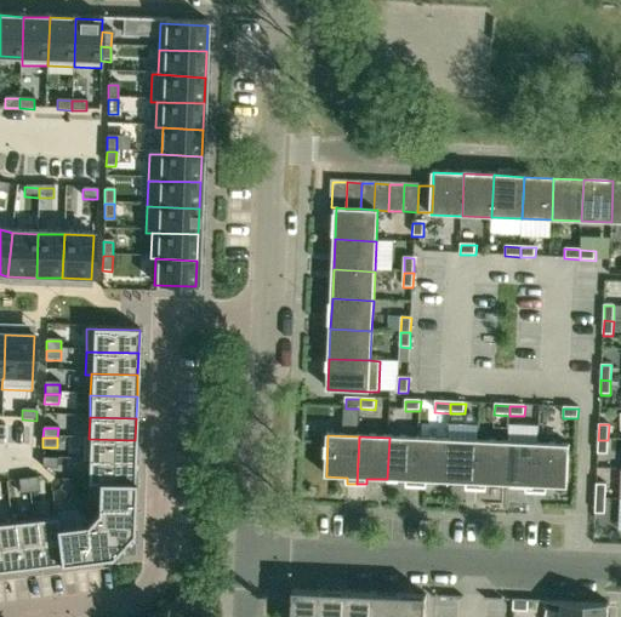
[(83,438),(83,462),(87,462),(87,461),(135,462),(135,440),(89,439),(89,438),(83,438)]
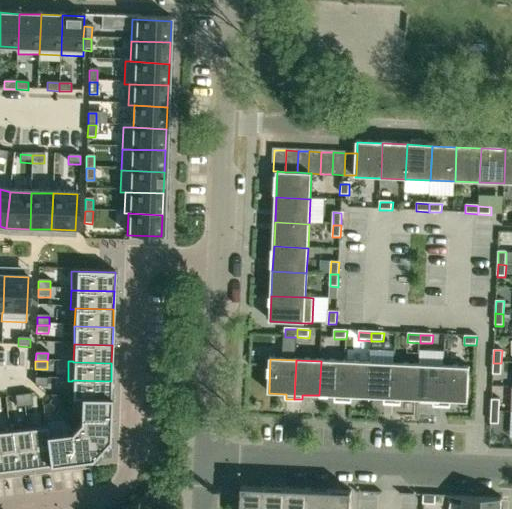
[(321,361),(319,395),(336,396),(335,401),(343,401),(345,362),(321,361)]
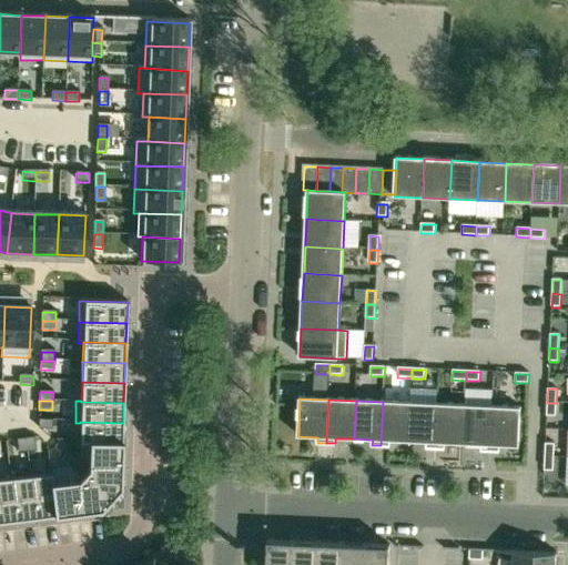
[(383,402),(381,445),(389,446),(391,441),(408,441),(411,403),(383,402)]
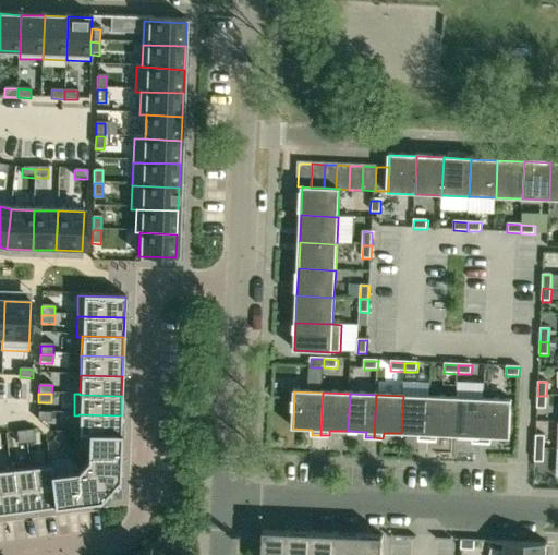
[(403,396),(401,433),(420,434),(420,439),(428,441),(429,397),(403,396)]
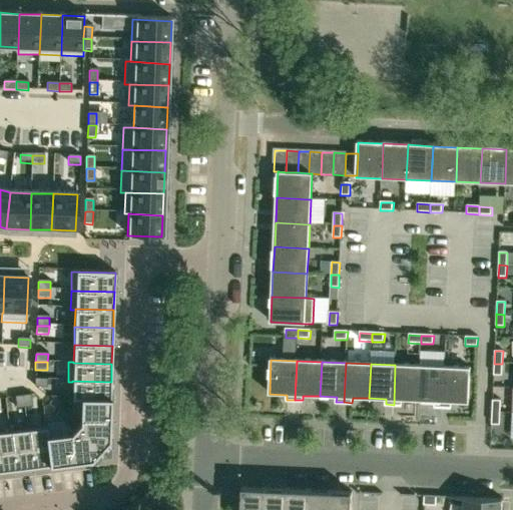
[(502,376),(502,364),(494,364),(494,376),(502,376)]
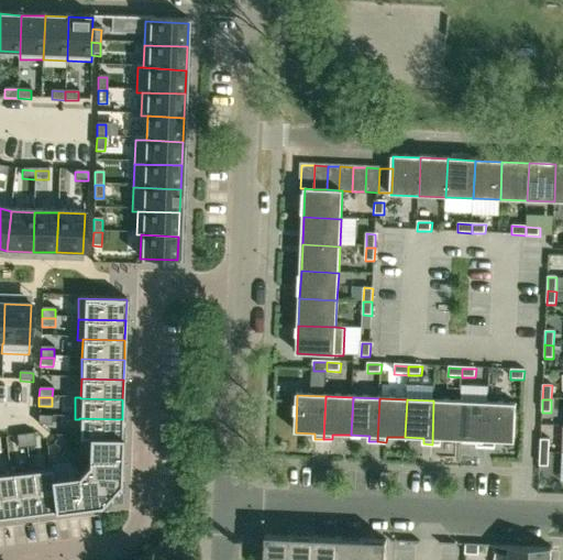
[(433,401),(432,445),(440,445),(441,439),(459,440),(461,402),(433,401)]
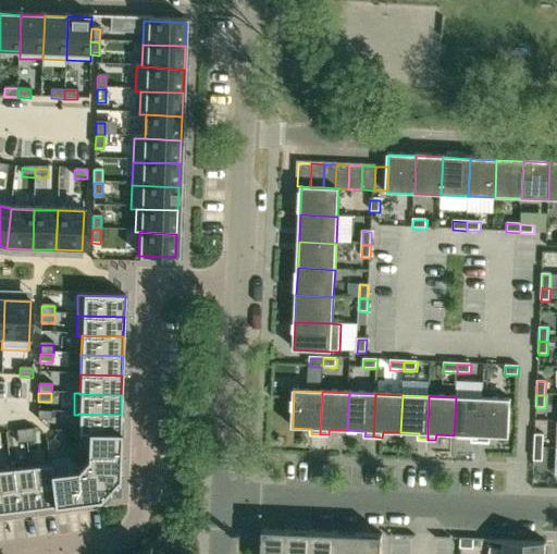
[(456,397),(454,435),(472,435),(472,441),(481,442),(482,399),(456,397)]
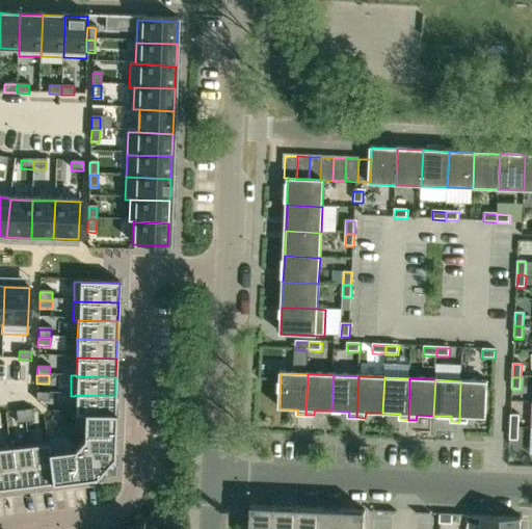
[(460,381),(459,422),(468,422),(468,417),(486,418),(487,382),(460,381)]
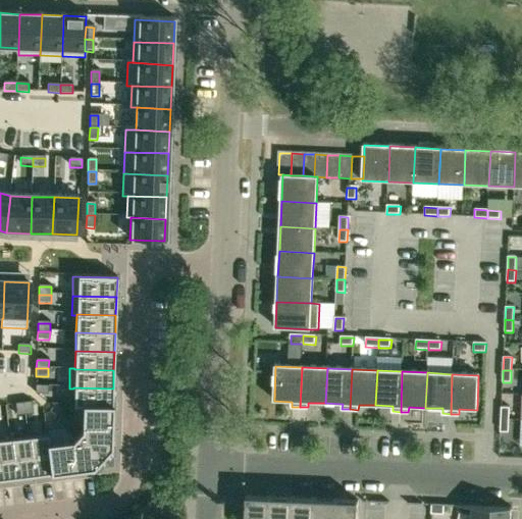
[(36,386),(36,395),(48,395),(48,386),(36,386)]
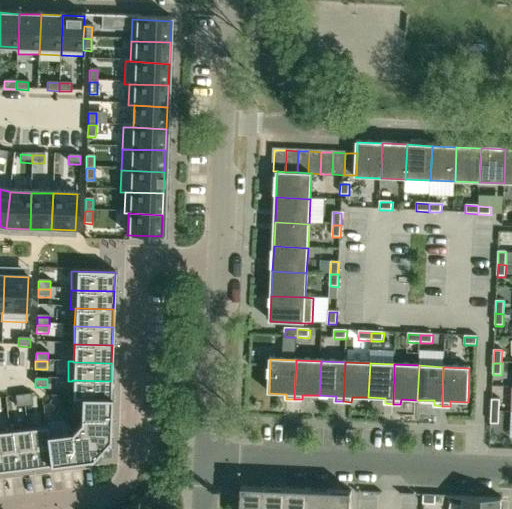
[(72,381),(72,399),(80,399),(80,398),(110,399),(111,381),(72,380),(72,381)]
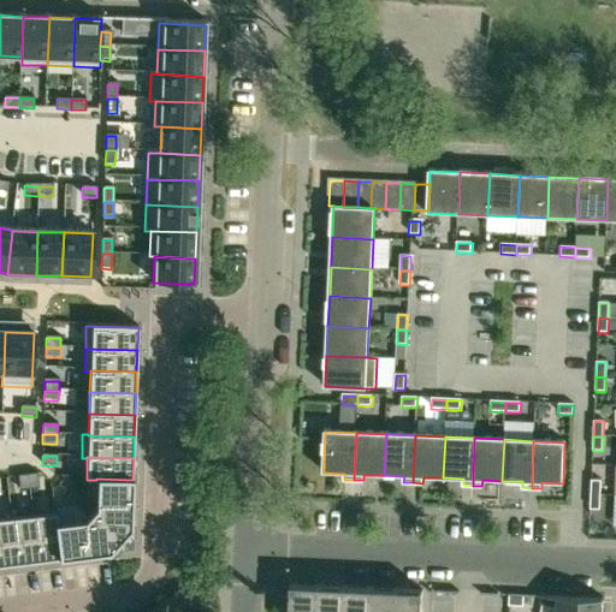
[(39,475),(28,476),(30,491),(40,489),(39,475)]
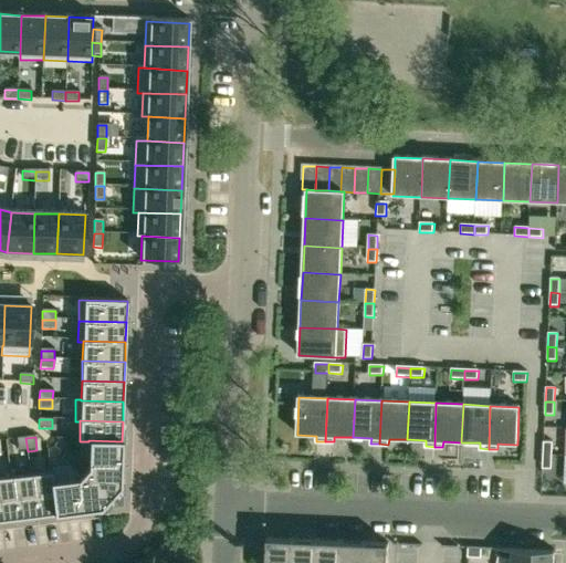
[(25,438),(16,439),(18,452),(28,451),(25,438)]
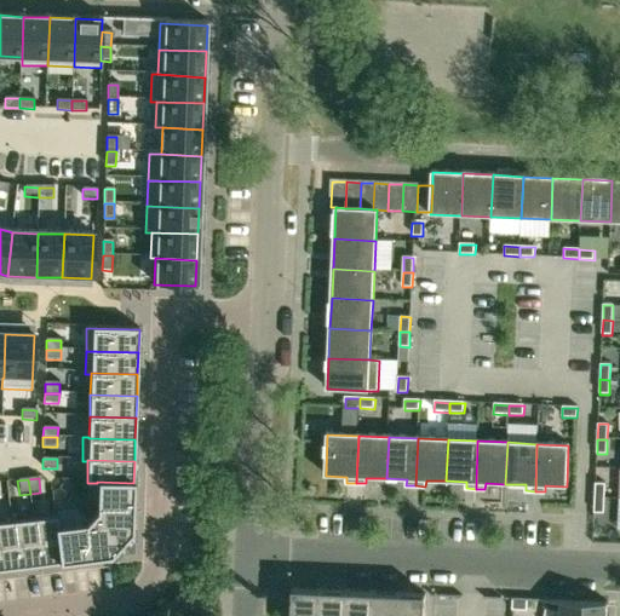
[(97,483),(96,511),(132,512),(133,483),(97,482),(97,483)]
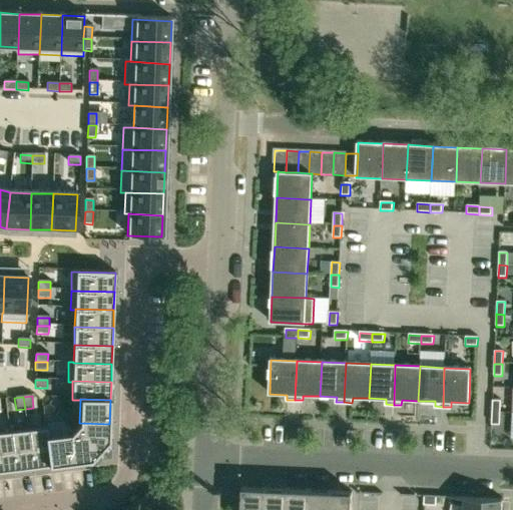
[(501,401),(493,400),(492,413),(500,413),(501,401)]
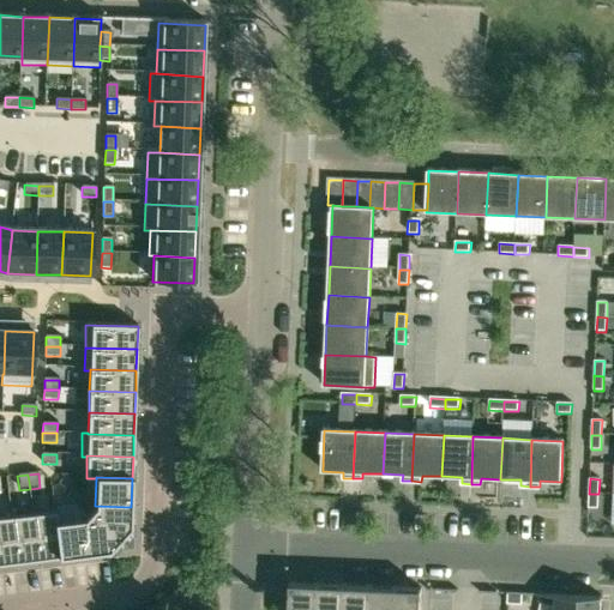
[(72,489),(65,496),(76,507),(83,499),(72,489)]
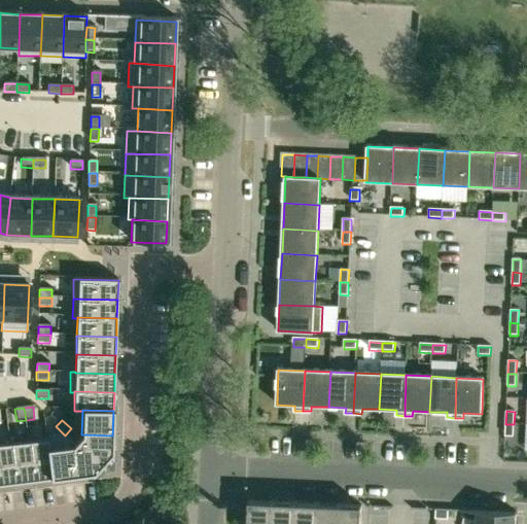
[(514,437),(514,424),(505,424),(505,432),(505,437),(514,437)]
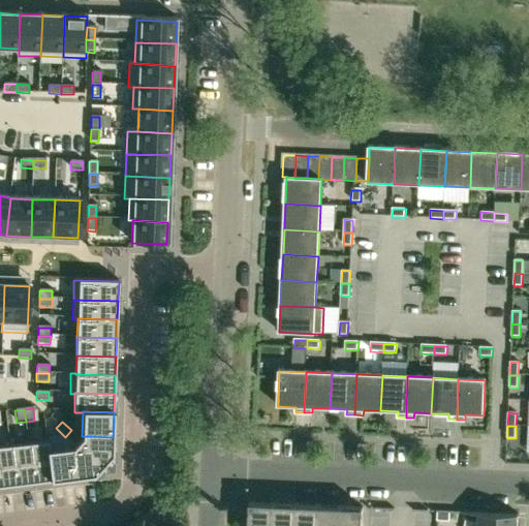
[(71,430),(65,437),(74,445),(78,441),(81,438),(71,430)]
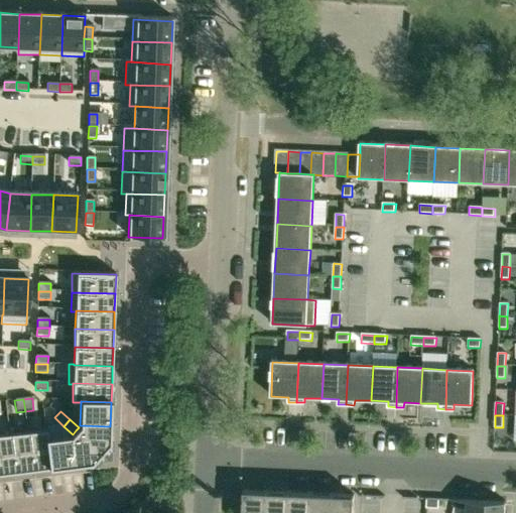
[(79,427),(76,430),(101,454),(110,443),(110,426),(80,425),(79,427)]
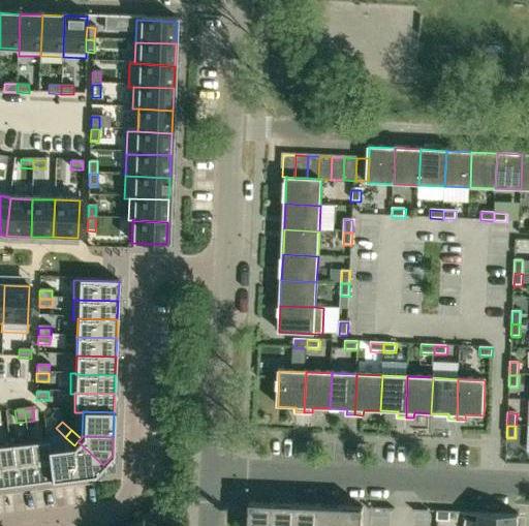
[(47,441),(28,443),(33,483),(52,481),(48,450),(49,450),(48,441),(47,441)]
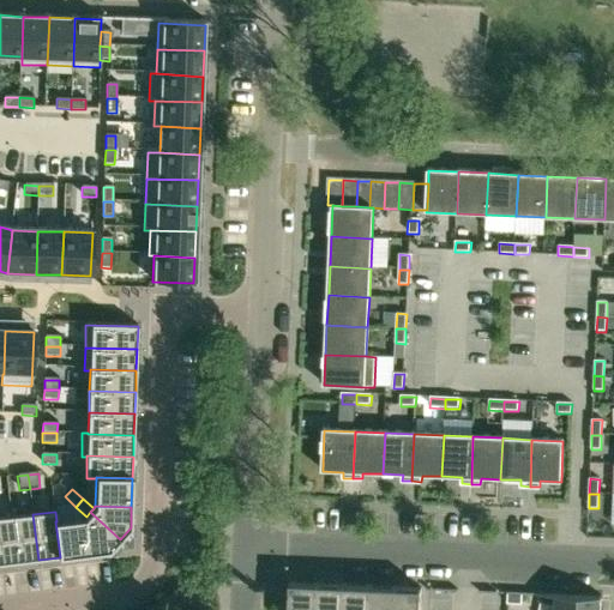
[(86,517),(84,518),(89,554),(109,551),(120,539),(90,512),(86,517)]
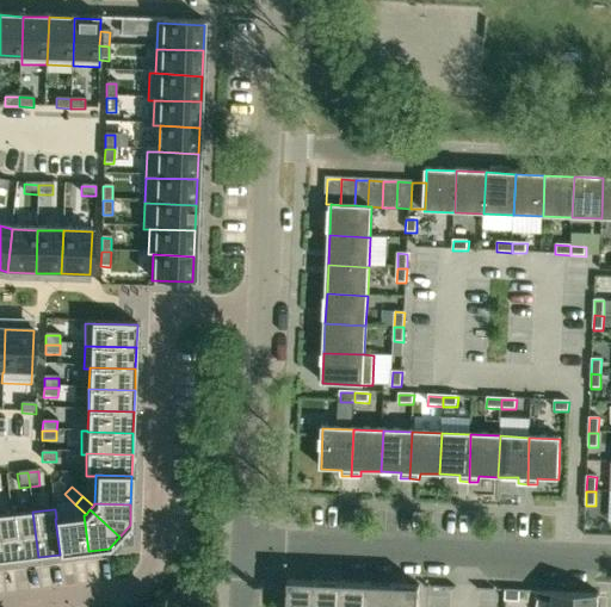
[(32,512),(11,515),(17,561),(38,557),(32,512)]
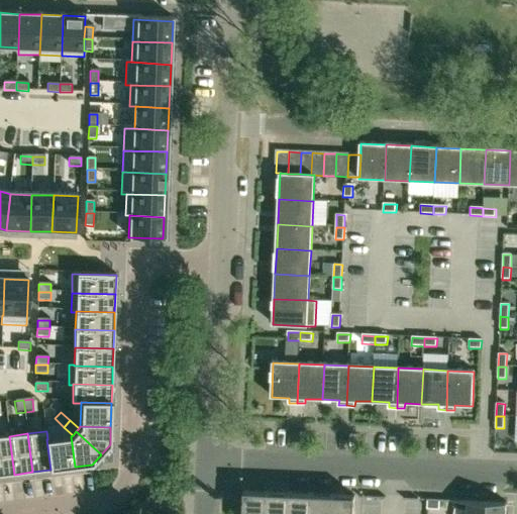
[(9,436),(0,436),(0,476),(14,475),(9,436)]
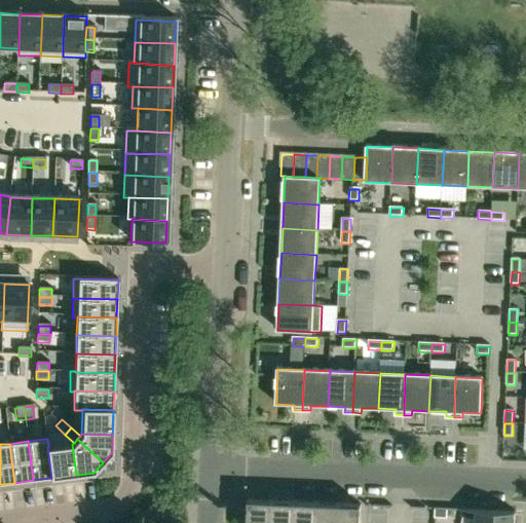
[(48,447),(47,447),(51,478),(76,475),(72,444),(48,447)]
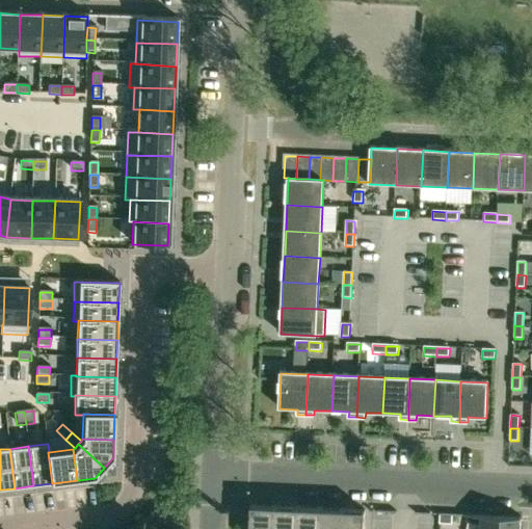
[(251,506),(249,528),(273,528),(275,507),(251,506)]
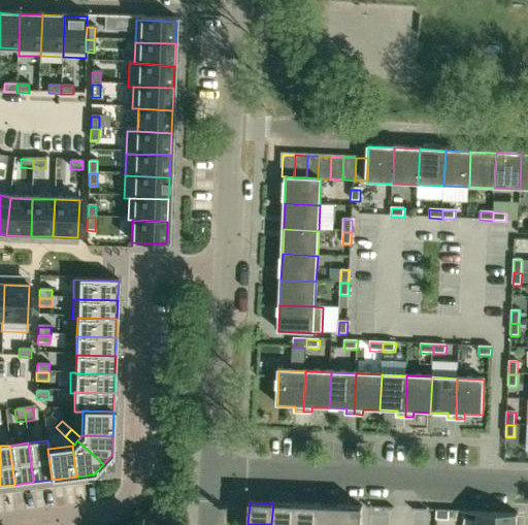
[(273,503),(271,524),(293,524),(295,504),(273,503)]
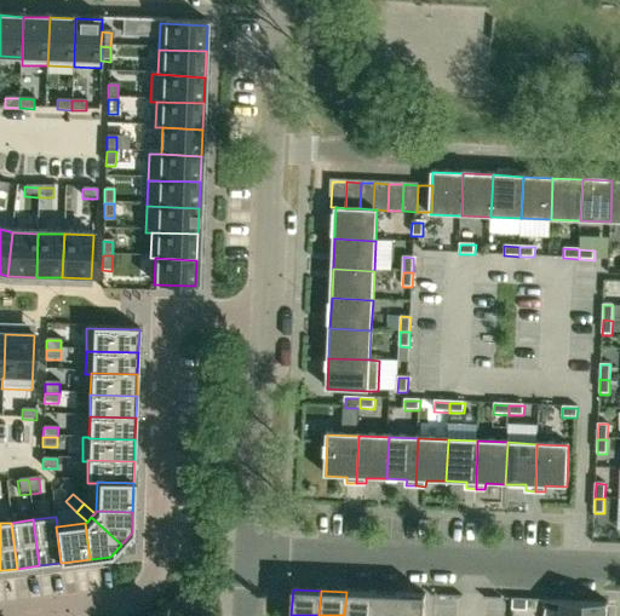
[(346,592),(344,615),(371,615),(372,593),(346,592)]
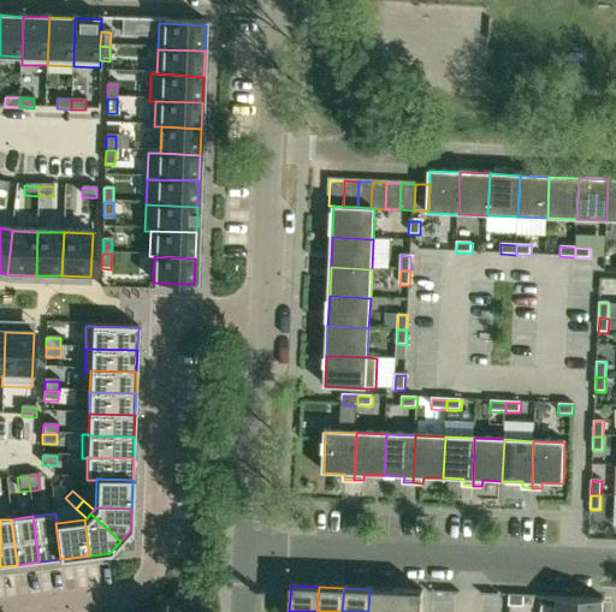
[(369,589),(368,611),(395,611),(396,590),(369,589)]
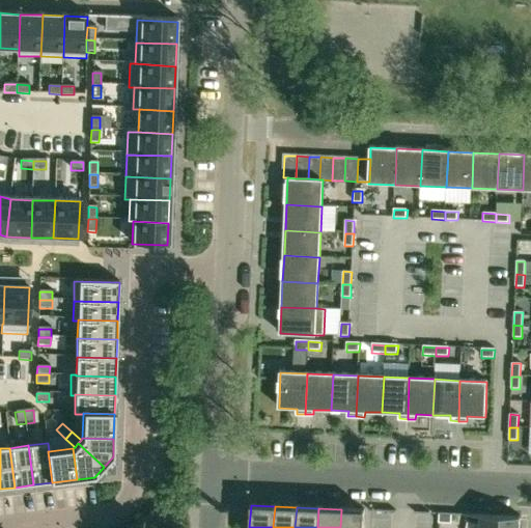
[(341,509),(340,527),(363,527),(364,510),(341,509)]
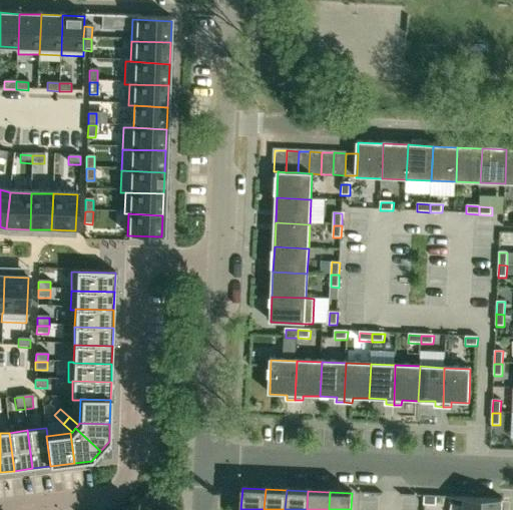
[(424,498),(424,506),(436,507),(436,499),(424,498)]
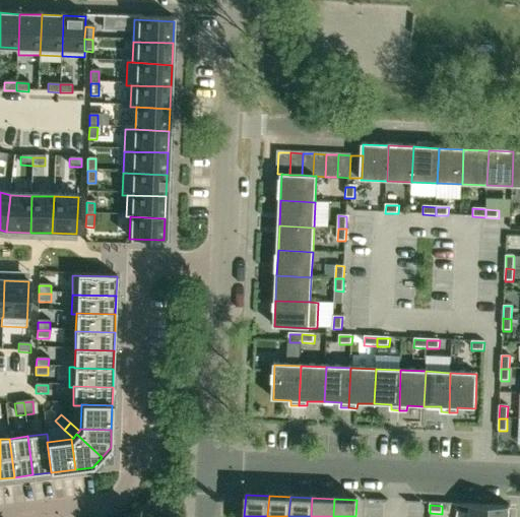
[(471,505),(470,516),(508,516),(509,507),(471,505)]
